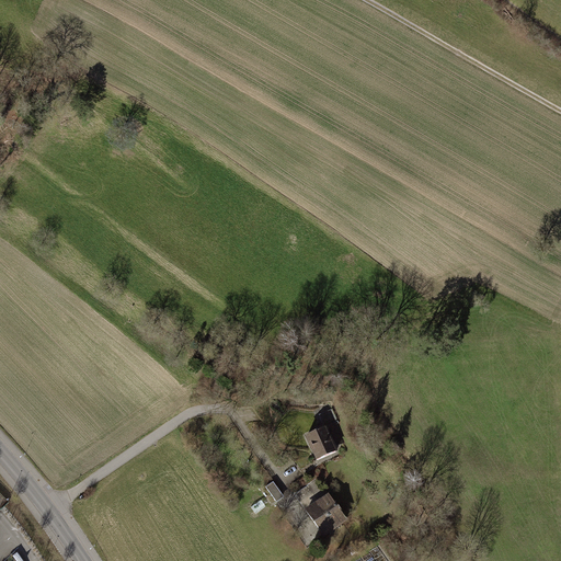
[(327,426),(340,421),(334,409),(321,414),(327,426)]
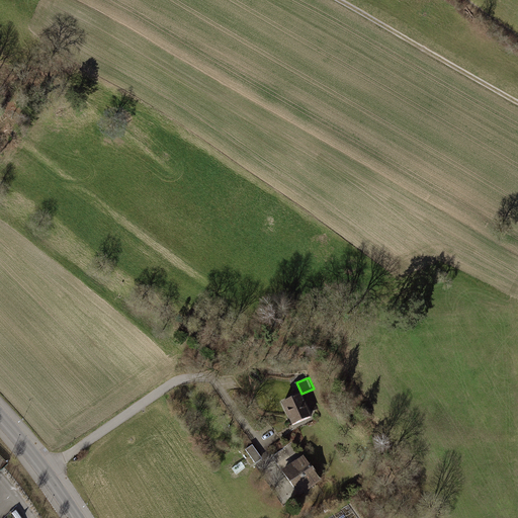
[(301,395),(281,403),(291,426),(312,418),(310,414),(317,411),(309,393),(301,396),(301,395)]
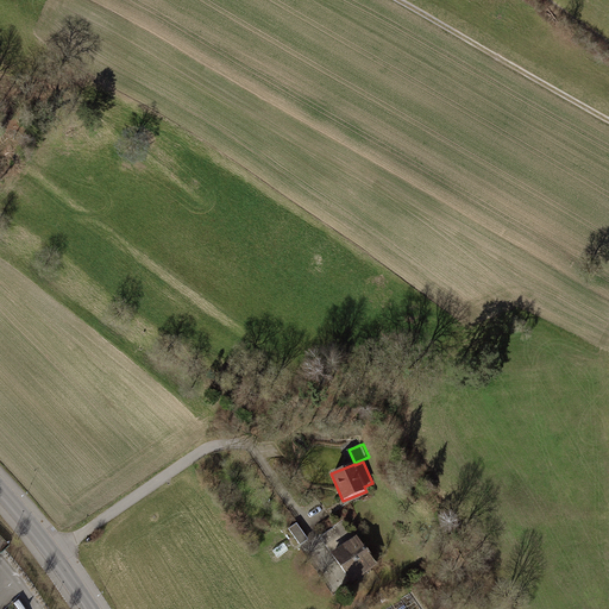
[(320,537),(331,552),(356,535),(345,520),(320,537)]
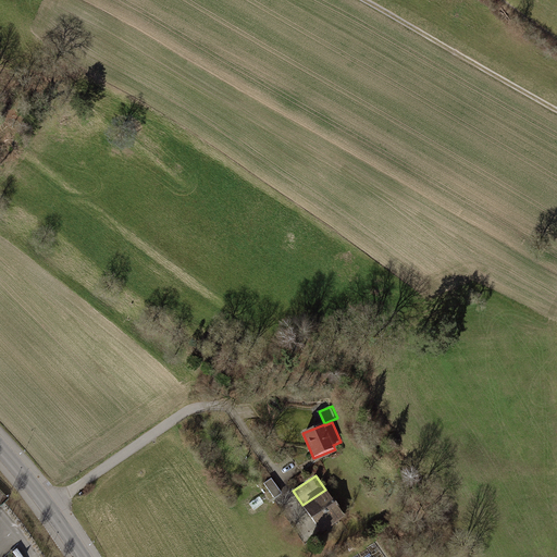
[(271,478),(264,483),(275,498),(283,493),(271,478)]
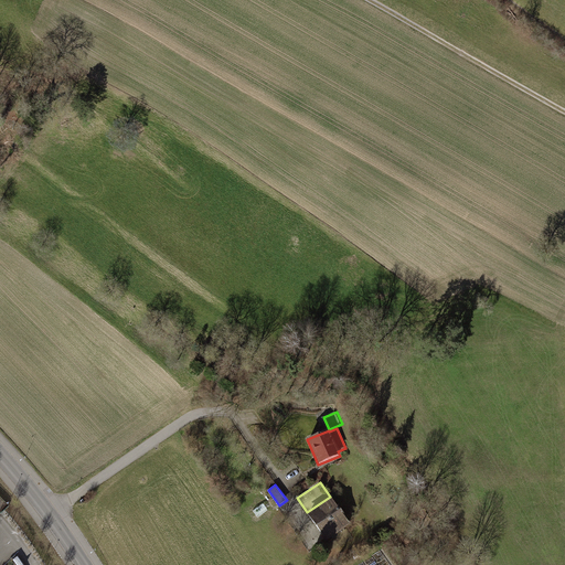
[(330,497),(307,512),(328,541),(351,523),(331,496),(330,497)]
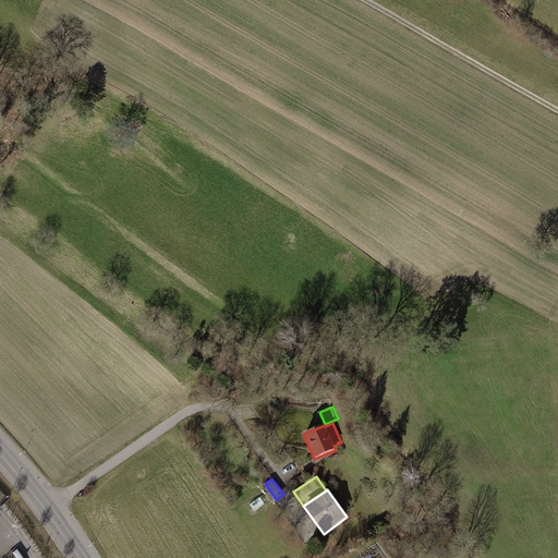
All buildings are outlined.
